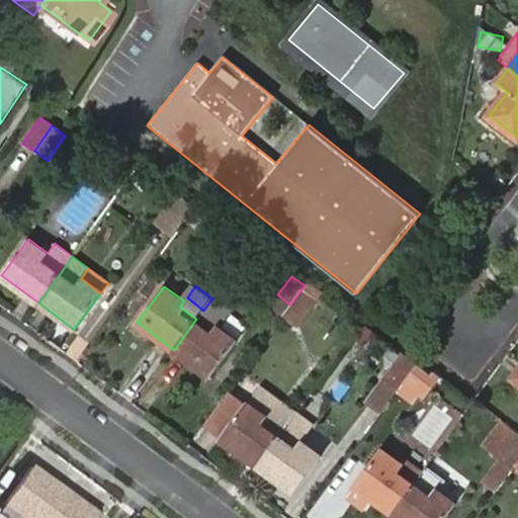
[(290,305),(281,316),(295,328),(317,299),(303,288),(290,305)]
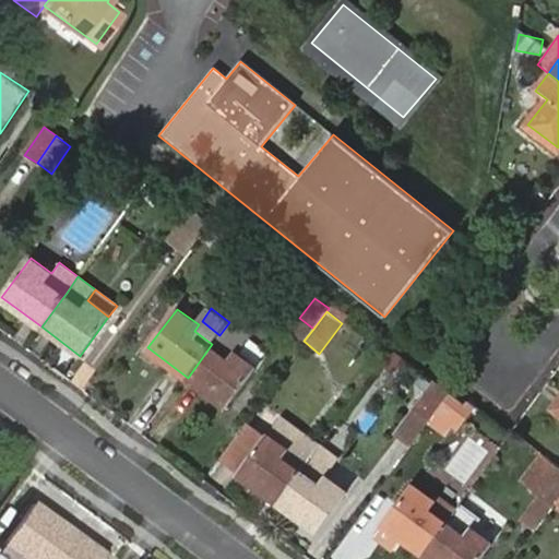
[(212,344),(188,378),(227,406),(256,368),(234,352),(248,332),(230,319),(229,322),(219,335),(212,344)]
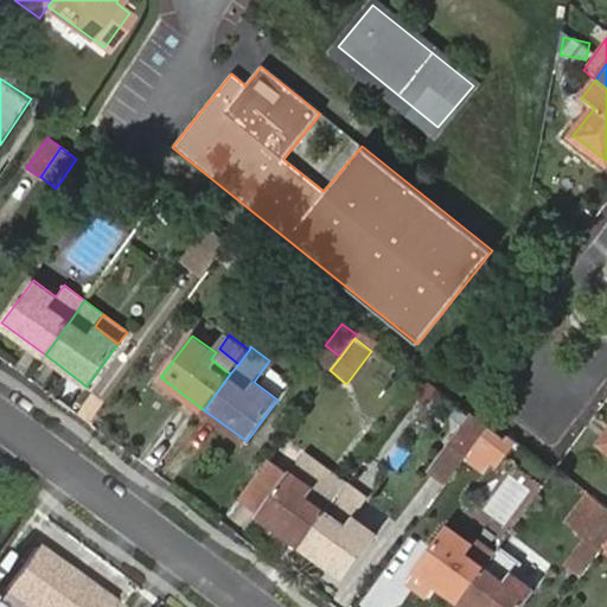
[(211,359),(230,374),(238,364),(219,349),(216,352),(211,359)]
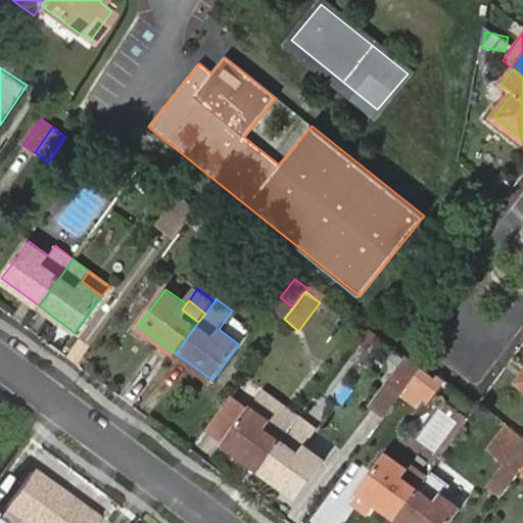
[(423,368),(418,364),(407,357),(387,382),(402,395),(423,368)]
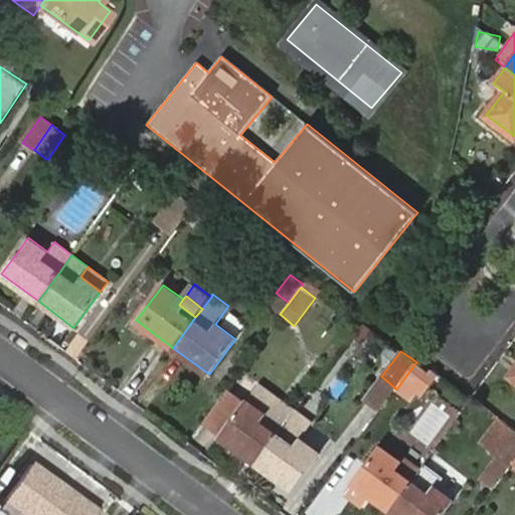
[(430,372),(416,362),(396,389),(409,399),(430,372)]
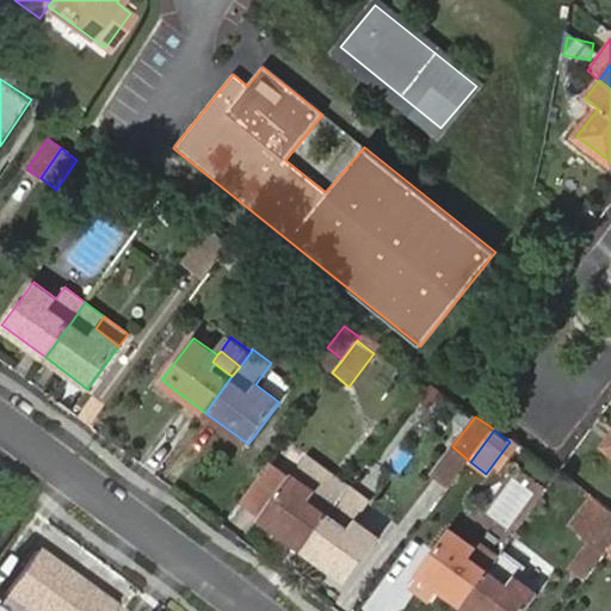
[(242,505),(259,518),(287,481),(270,468),(242,505)]
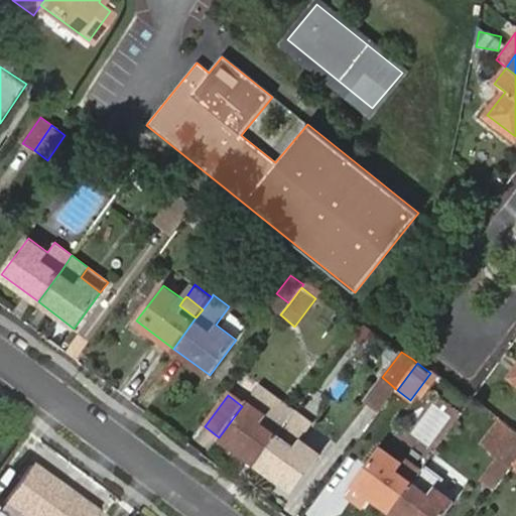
[(219,437),(257,466),(279,434),(263,421),(266,417),(245,402),(242,406),(219,437)]
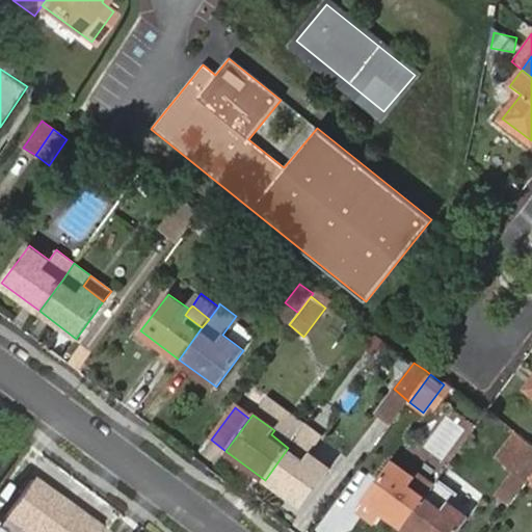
[(304,459),(308,455),(304,453),(313,442),(299,432),(288,448),(304,459)]
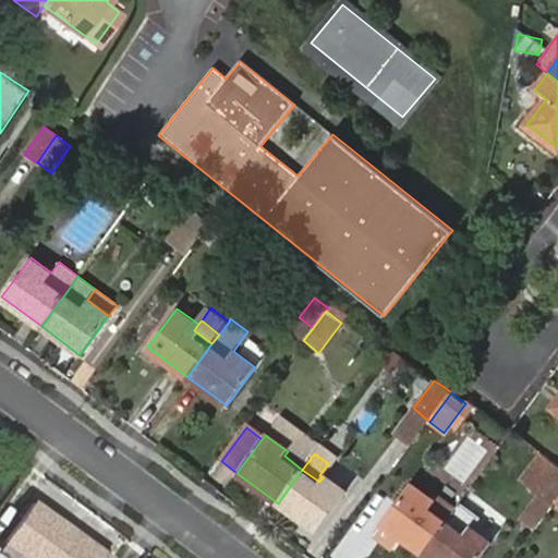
[(544,458),(537,453),(517,482),(523,485),(544,458)]
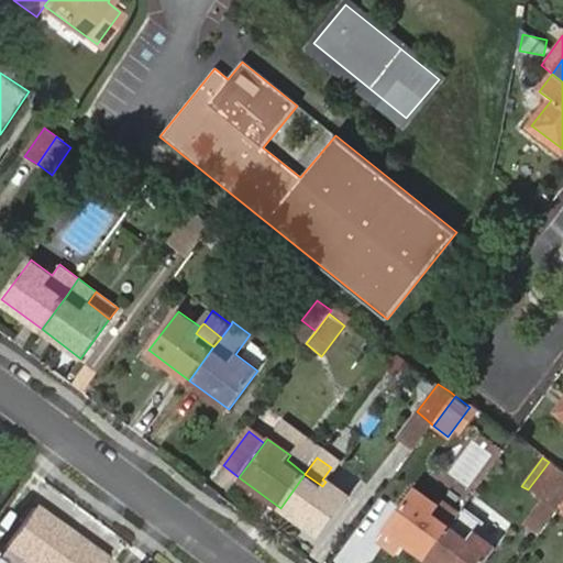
[(562,473),(549,462),(528,489),(541,500),(556,511),(562,501),(562,473)]
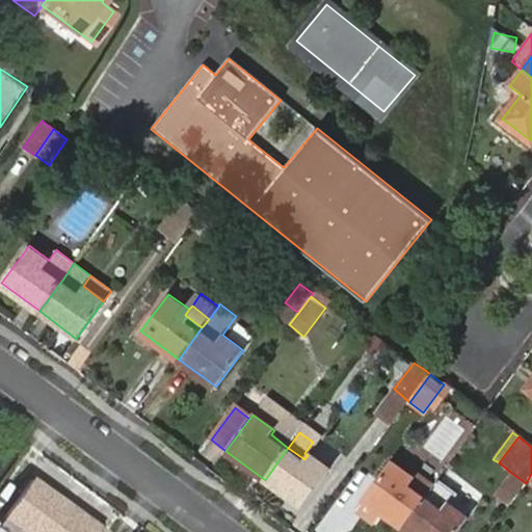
[(288,448),(265,480),(302,508),(329,471),(308,455),(304,459),(288,448)]
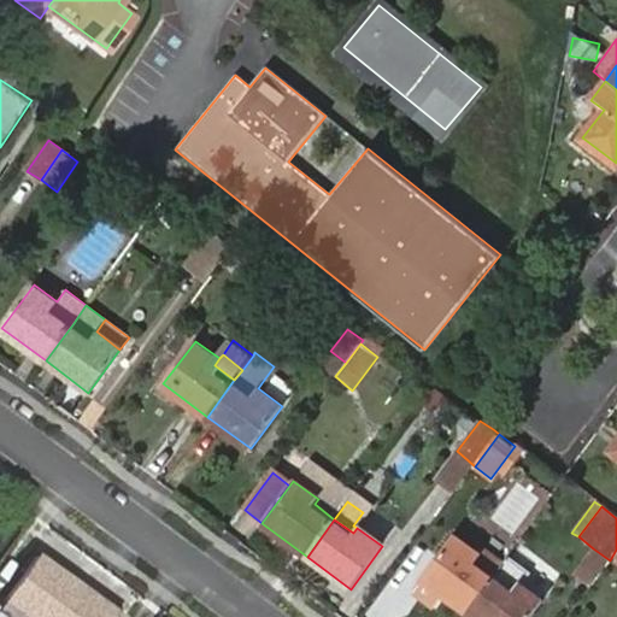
[(424,579),(468,611),(505,560),(485,546),(480,553),(457,535),(424,579)]
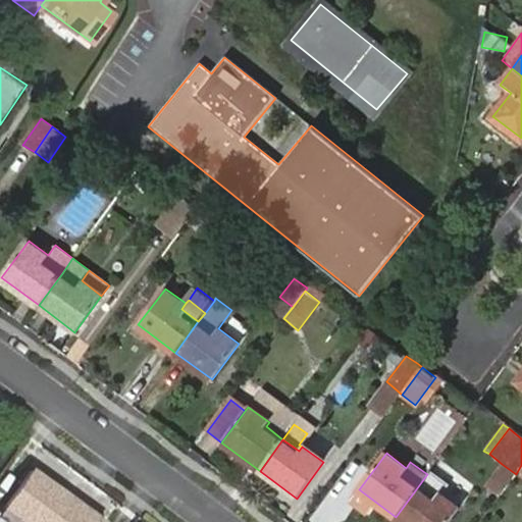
[(499,497),(516,474),(502,464),(484,486),(499,497)]
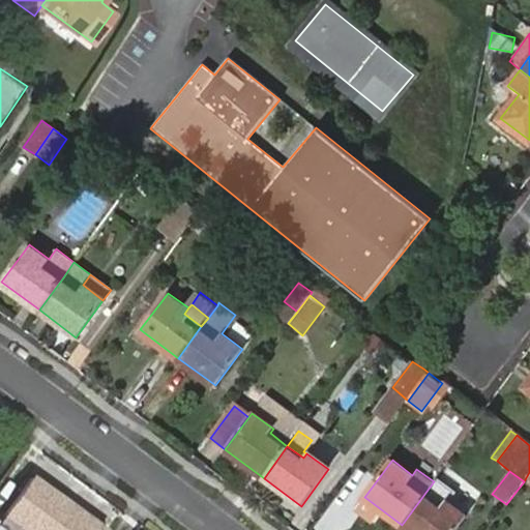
[(52,529),(70,506),(31,477),(3,514),(23,529),(21,529),(52,529)]
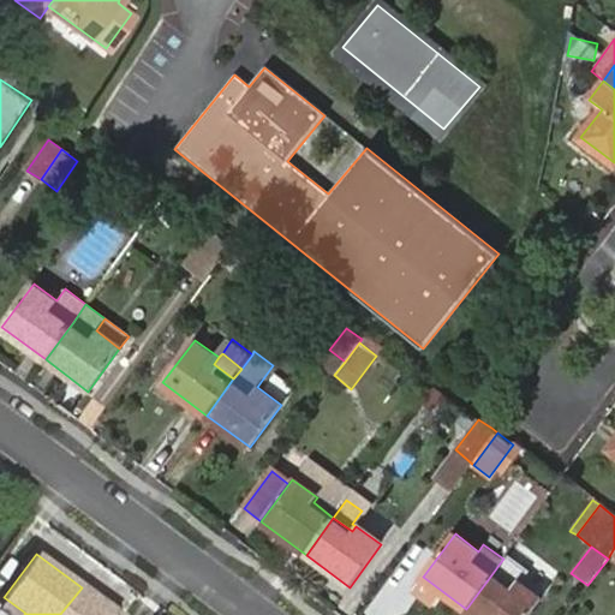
[(524,571),(506,555),(503,559),(466,609),(473,614),(529,614),(541,598),(517,580),(524,571)]
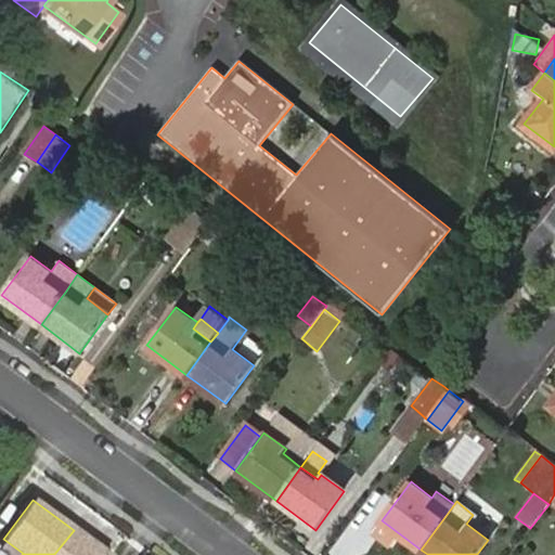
[(107,554),(74,530),(54,554),(107,554)]
